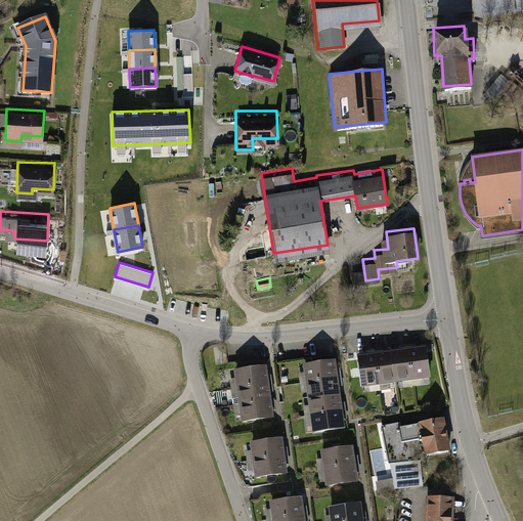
[(425,342),(408,345),(413,376),(430,374),(425,342)]
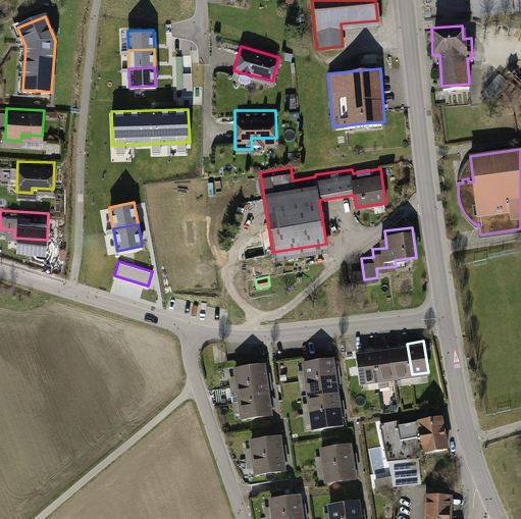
[(407,344),(389,346),(395,376),(412,374),(407,344)]
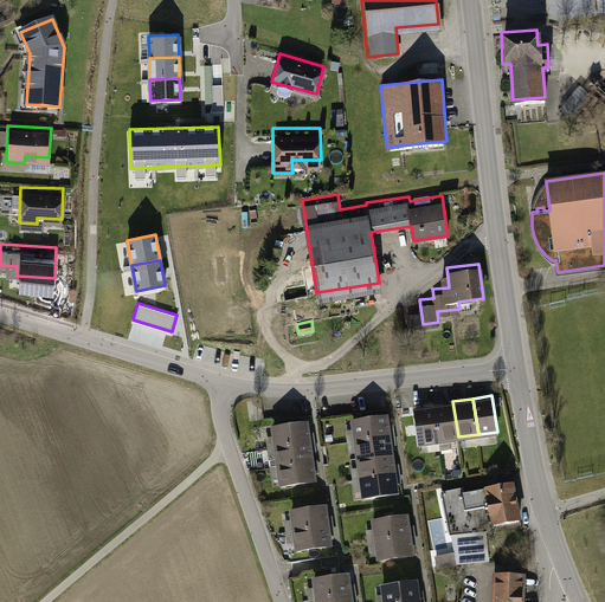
[(452,401),(435,403),(441,439),(458,437),(452,401)]
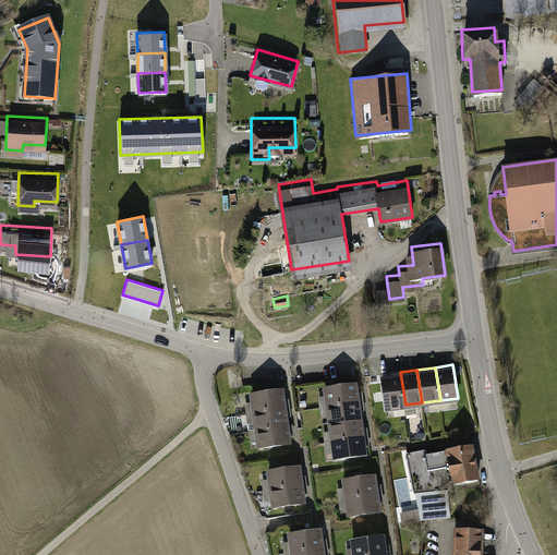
[(400,372),(382,375),(387,409),(406,405),(400,372)]
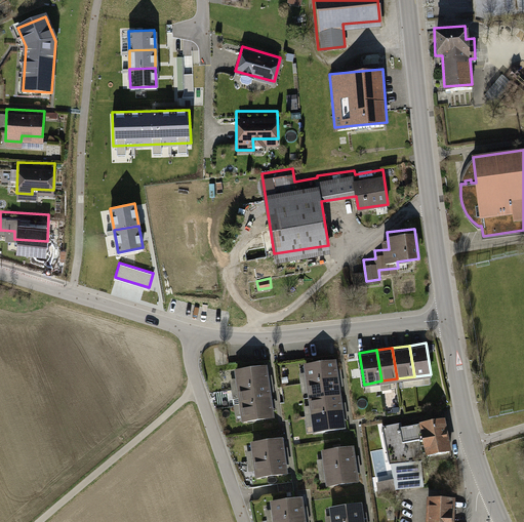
[(304,363),(306,378),(336,374),(335,358),(304,363)]
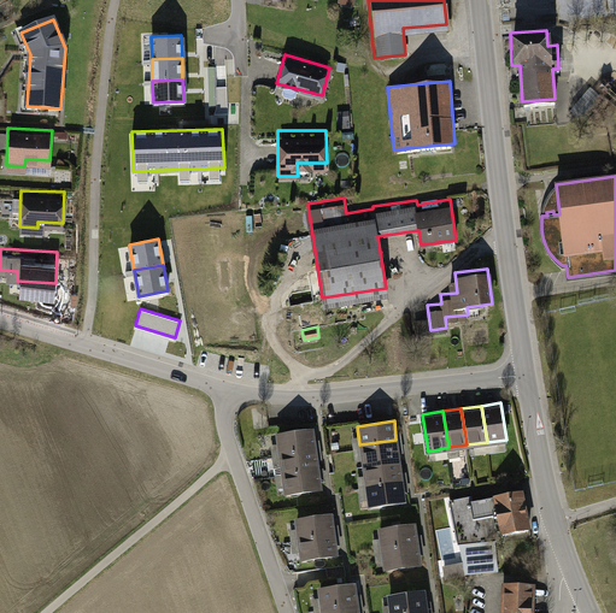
[(275,432),(279,453),(316,447),(312,426),(275,432)]
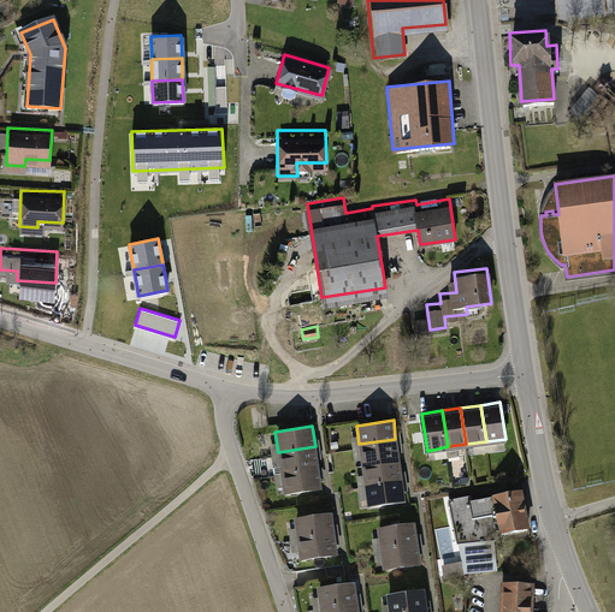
[(359,444),(361,464),(398,458),(395,439),(359,444)]
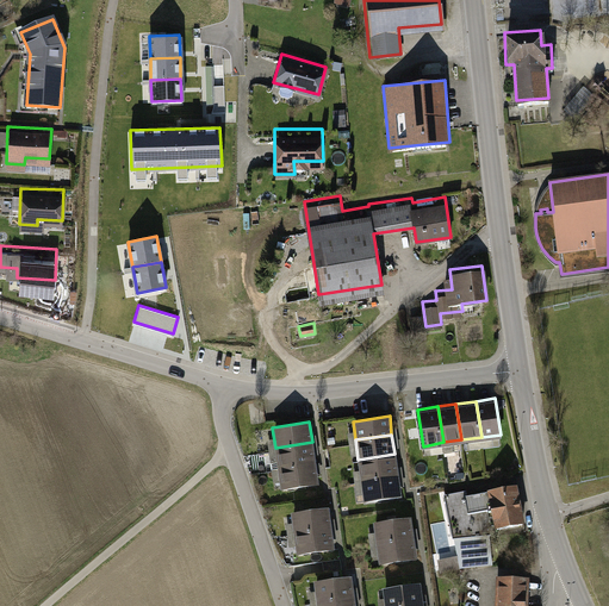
[(315,462),(312,442),(275,448),(279,467),(315,462)]
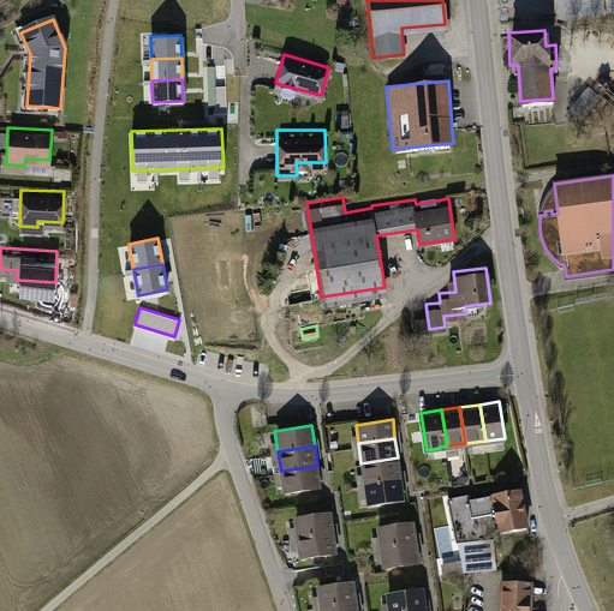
[(398,457),(361,463),(364,484),(403,480),(398,457)]
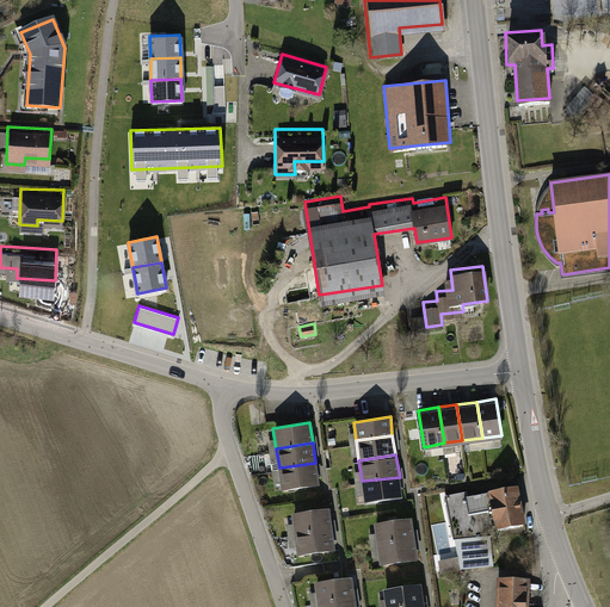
[(319,483),(315,463),(279,468),(283,488),(319,483)]
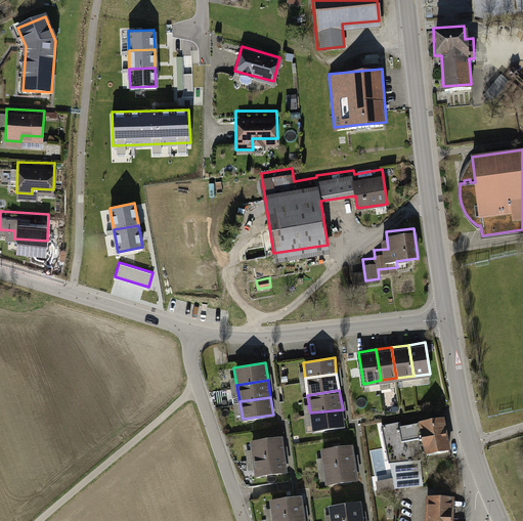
[(343,409),(310,413),(312,431),(347,426),(343,409)]
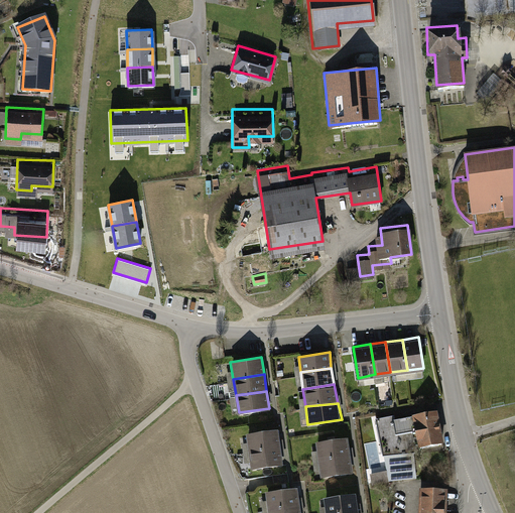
[(435,410),(411,414),(415,435),(417,444),(441,439),(435,410)]
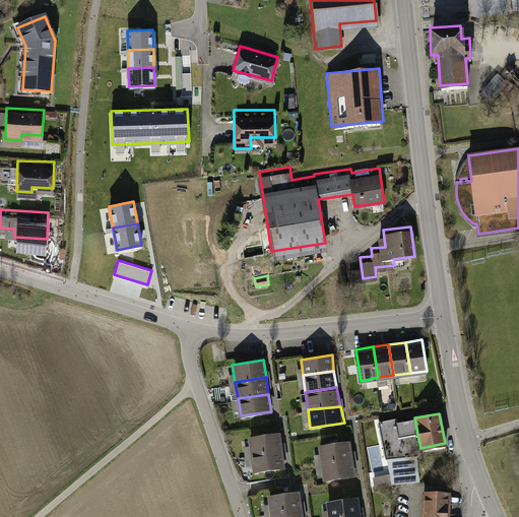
[(418,439),(414,417),(397,422),(395,416),(378,419),(389,472),(372,475),(375,487),(417,476),(415,439),(418,439)]
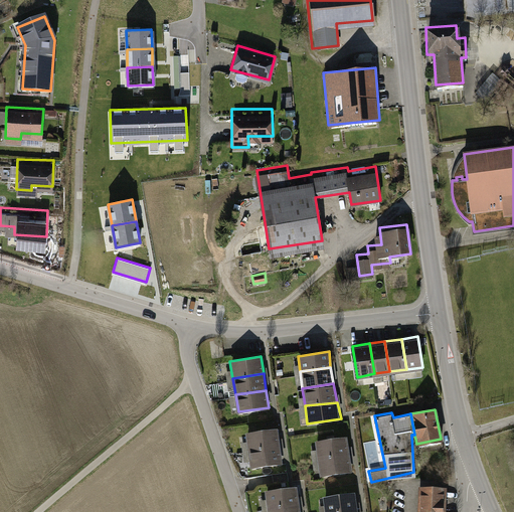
[(246,433),(248,451),(280,446),(276,429),(246,433)]
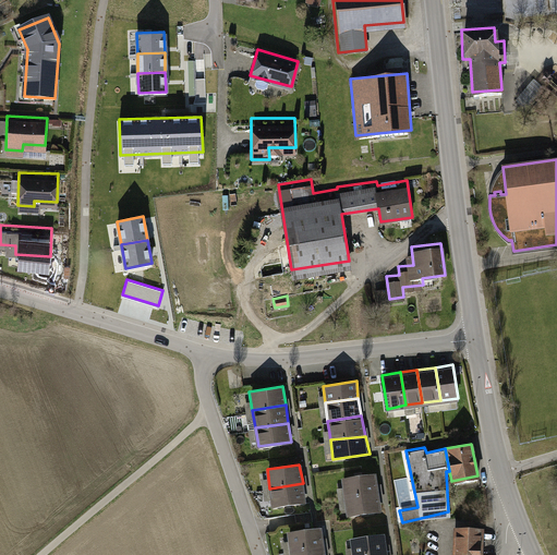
[(343,475),(346,497),(378,492),(376,471),(343,475)]
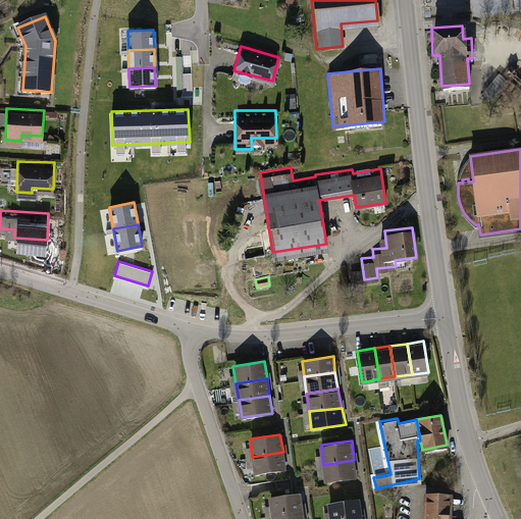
[(283,452),(252,457),(255,474),(285,469),(283,452)]
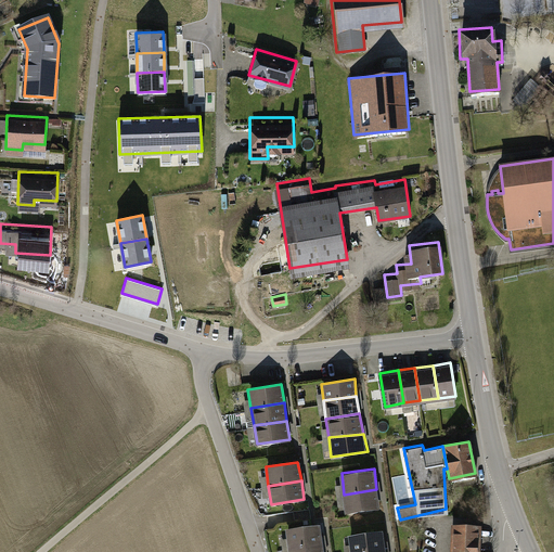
[(376,489),(344,495),(346,512),(379,506),(376,489)]
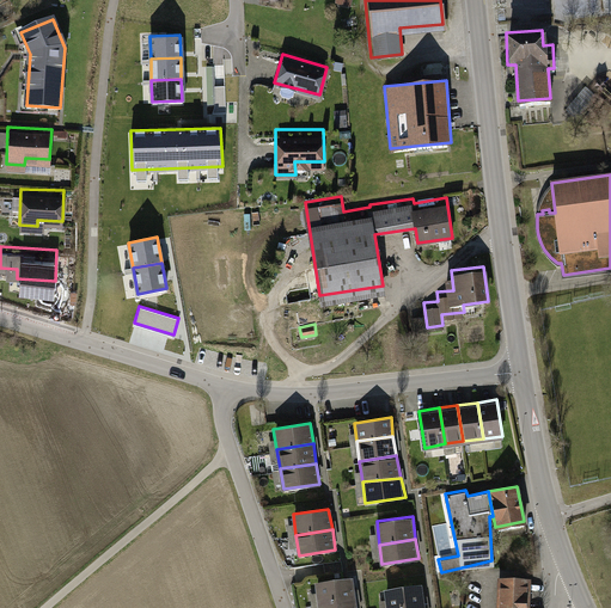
[(527,607),(530,569),(496,566),(494,607),(527,607)]
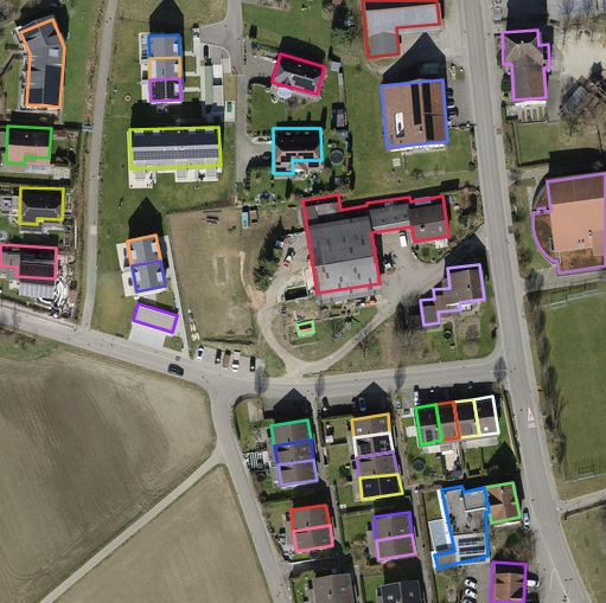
[(314,576),(317,600),(352,595),(349,571),(314,576)]
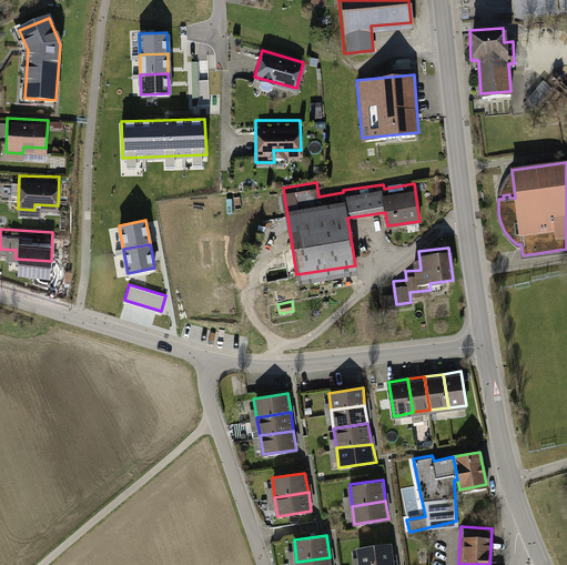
[(357,547),(358,564),(371,564),(394,562),(391,542),(357,547)]
